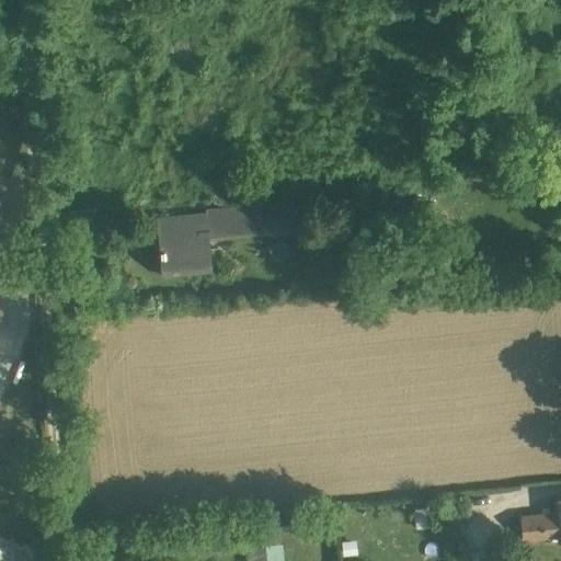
[(224,215),(159,221),(162,263),(192,261),(192,272),(215,270),(212,237),(297,229),(294,202),(222,208),(224,215)]
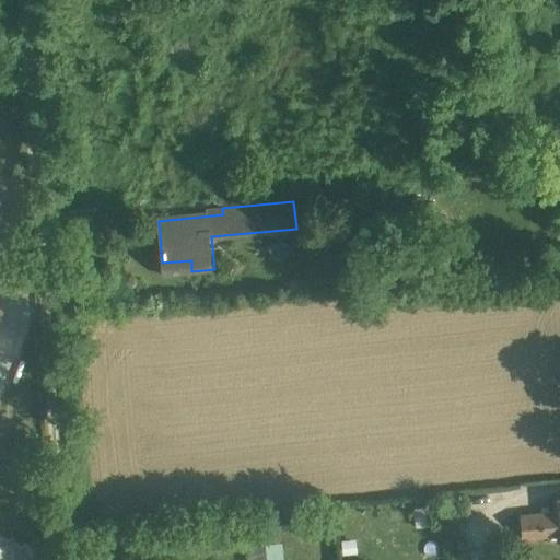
[(559,520),(528,523),(529,540),(559,537),(559,520)]
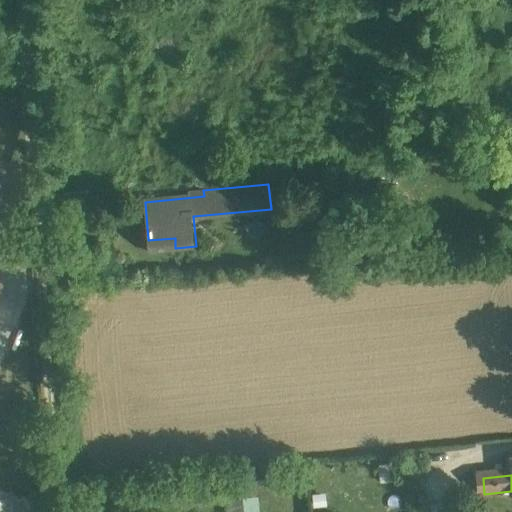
[(244,498),(246,511),(261,511),(258,495),(244,498)]
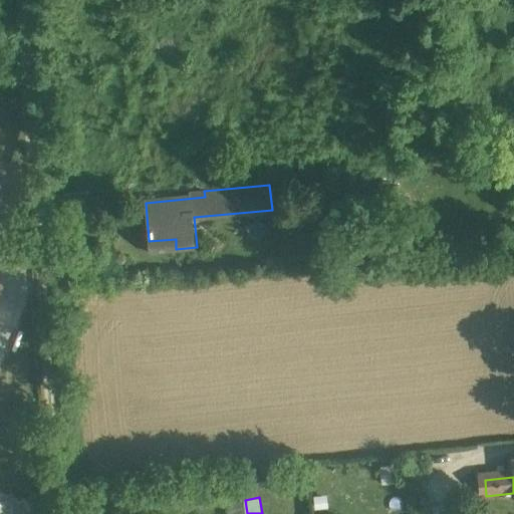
[(226,503),(227,513),(245,513),(244,502),(226,503)]
